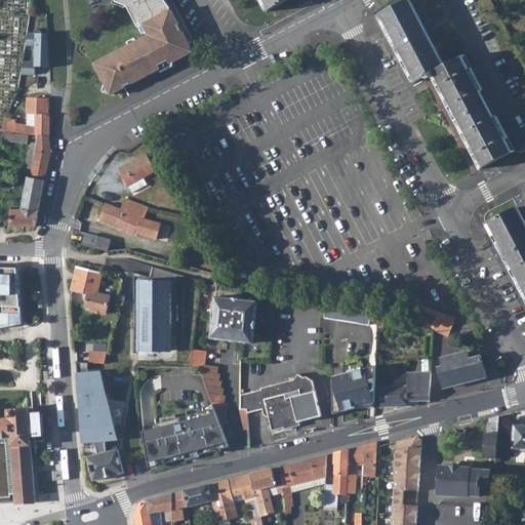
[(101,75),(108,88),(106,91),(114,93),(158,71),(160,66),(169,61),(173,63),(188,55),(191,47),(183,31),(182,32),(177,25),(179,25),(171,10),(168,12),(162,4),(159,0),(117,0),(117,1),(128,6),(139,28),(144,26),(150,37),(136,43),(135,42),(108,56),(109,57),(102,62),(101,75)]
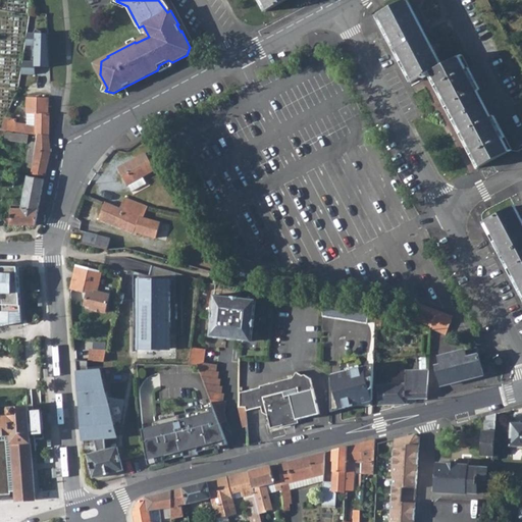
[(258,0),(264,11),(266,9),(284,0),(258,0)]
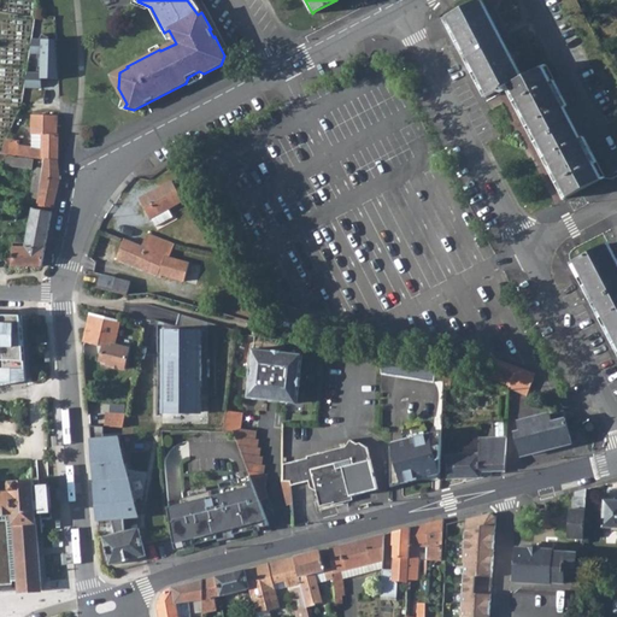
[(446,18),(442,21),(471,75),(483,98),(487,97),(506,87),(565,199),(568,198),(601,180),(542,68),(522,78),(480,0),(447,17),(446,18)]
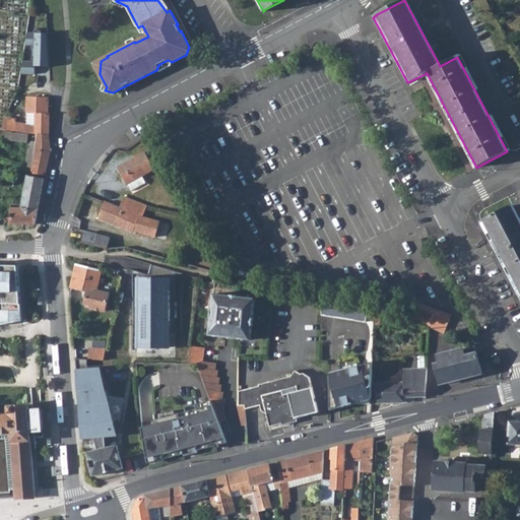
[(37,66),(51,66),(51,33),(28,33),(28,46),(36,46),(36,61),(23,61),(23,73),(37,73),(37,66)]
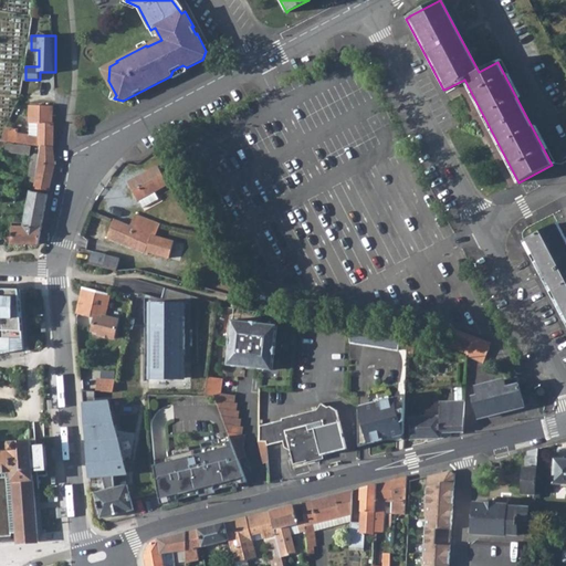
[(10,140),(42,145),(53,146),(53,123),(51,123),(53,104),(31,103),(30,121),(40,121),(40,128),(40,135),(29,134),(11,132),(10,140)]
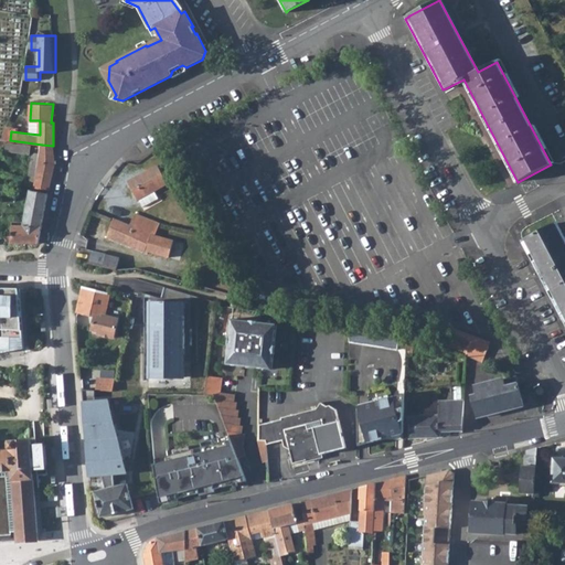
[(13,150),(25,152),(25,145),(14,142),(13,150)]
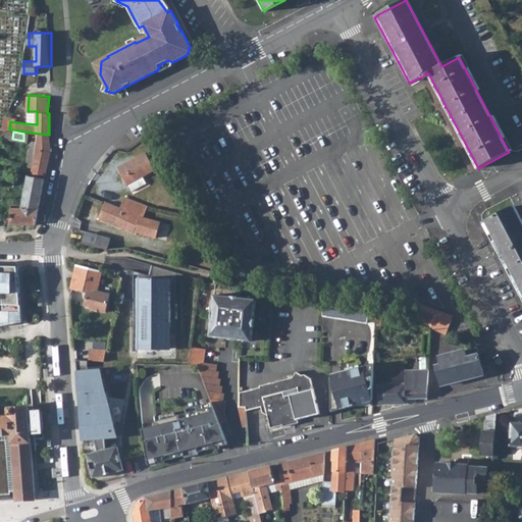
[(23,165),(31,167),(34,168),(33,174),(45,176),(51,151),(49,135),(39,134),(35,157),(28,156),(27,162),(23,161),(23,165)]
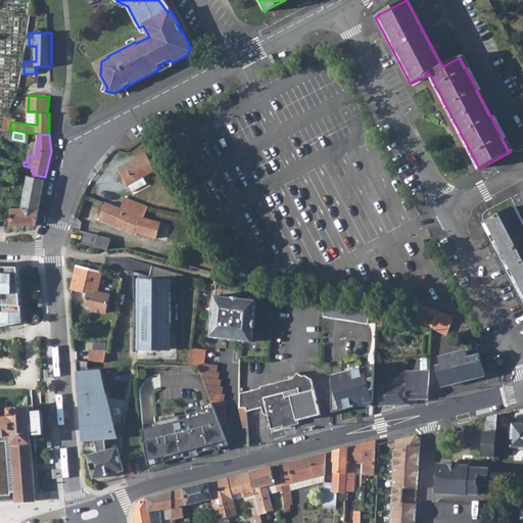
[(146,154),(117,170),(127,187),(132,184),(154,172),(146,154)]
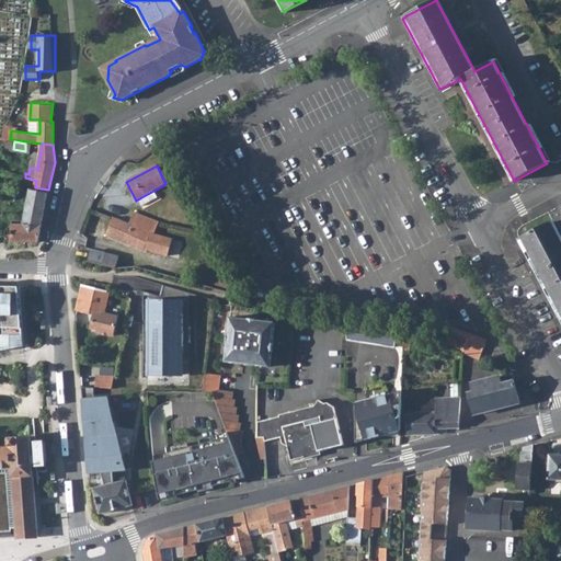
[(23,225),(41,225),(47,193),(31,190),(24,221),(23,225)]
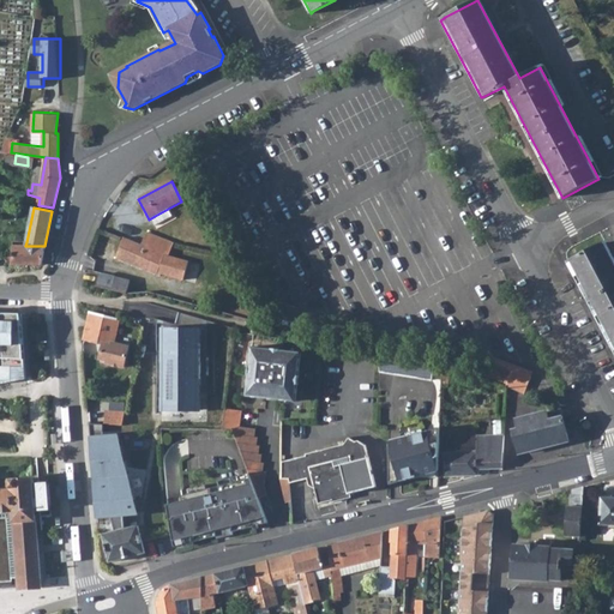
[(125,238),(116,258),(161,276),(162,274),(170,276),(176,258),(167,254),(170,244),(146,234),(142,245),(125,238)]
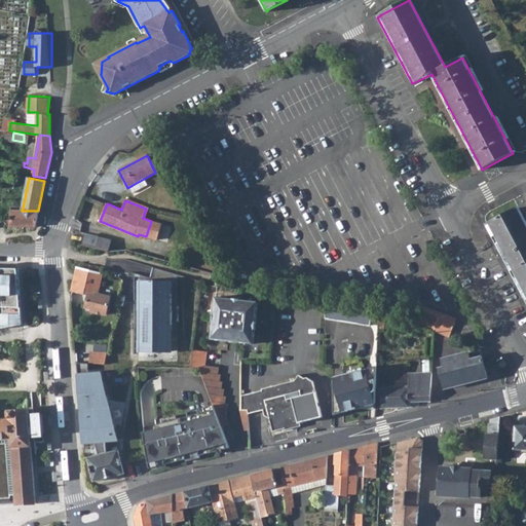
[(488,223),(485,224),(525,301),(525,225),(517,208),(488,223)]
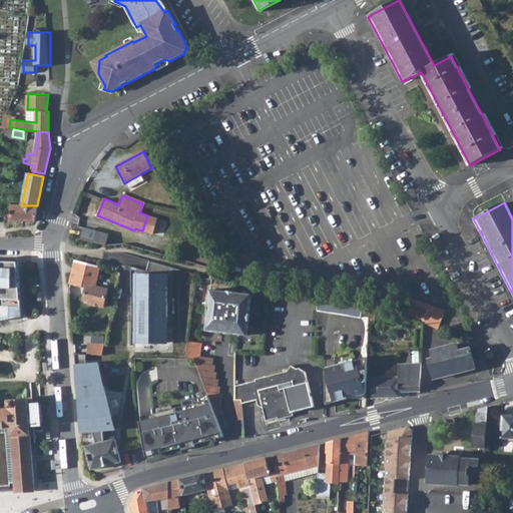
[(10,221),(35,220),(37,205),(21,205),(12,205),(11,213),(10,220),(10,221)]
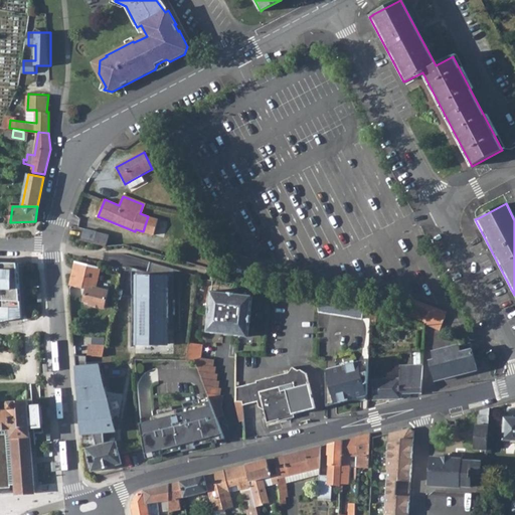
[(354,232),(361,228),(353,212),(345,217),(354,232)]
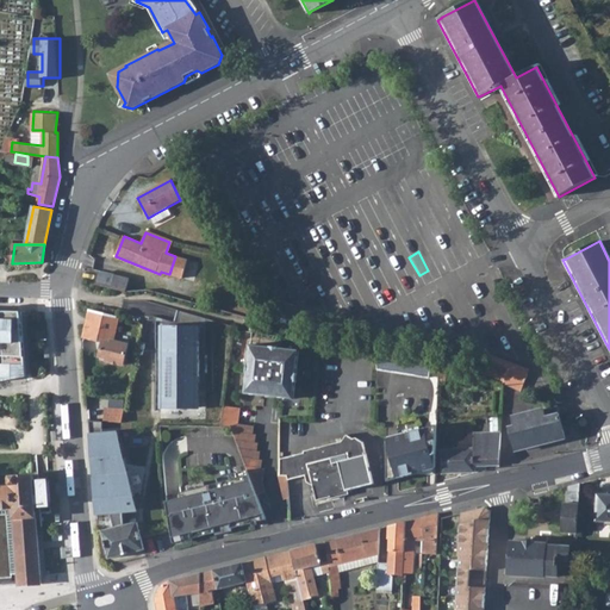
[(98,273),(95,284),(111,287),(113,274),(101,272),(98,273)]
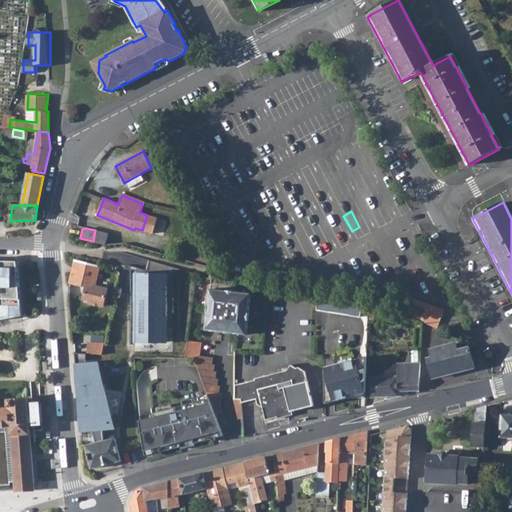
[(95,230),(93,241),(104,244),(106,233),(95,230)]
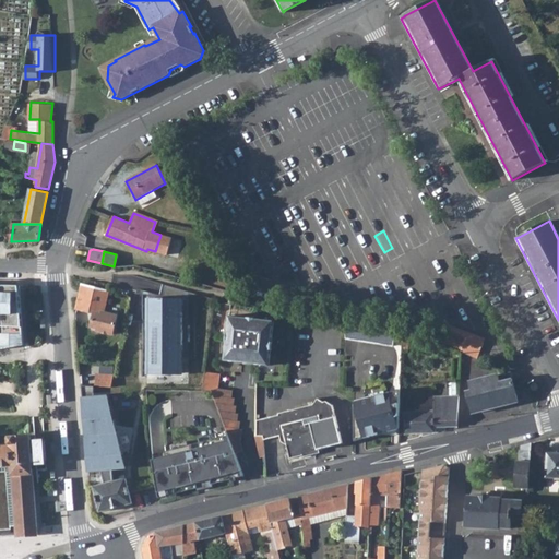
[(87,260),(81,284),(109,292),(114,266),(102,263),(87,260)]
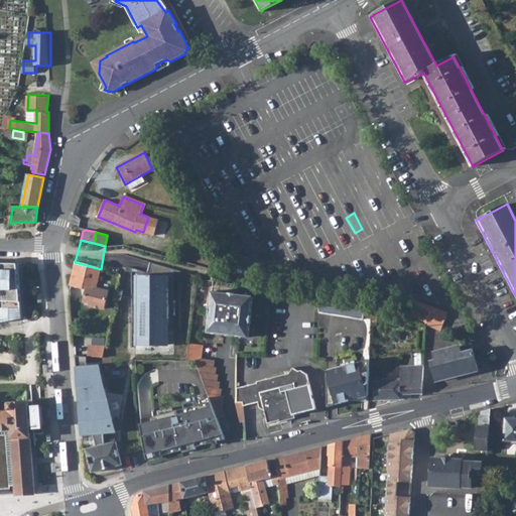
[(419,255),(416,249),(413,251),(410,244),(404,246),(409,258),(419,255)]
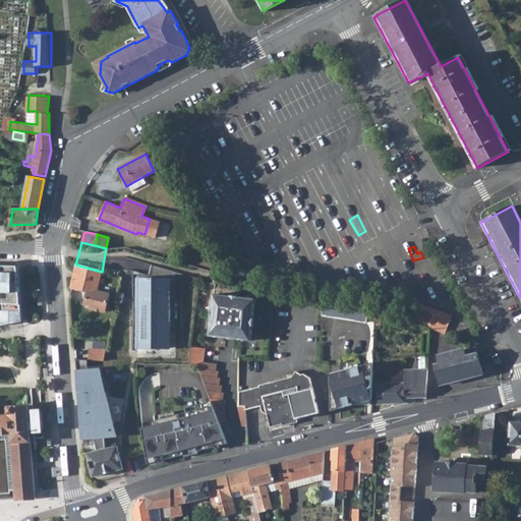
[(75,265),(70,288),(88,292),(85,303),(92,305),(92,308),(105,311),(109,295),(100,292),(100,288),(99,287),(102,272),(75,265)]
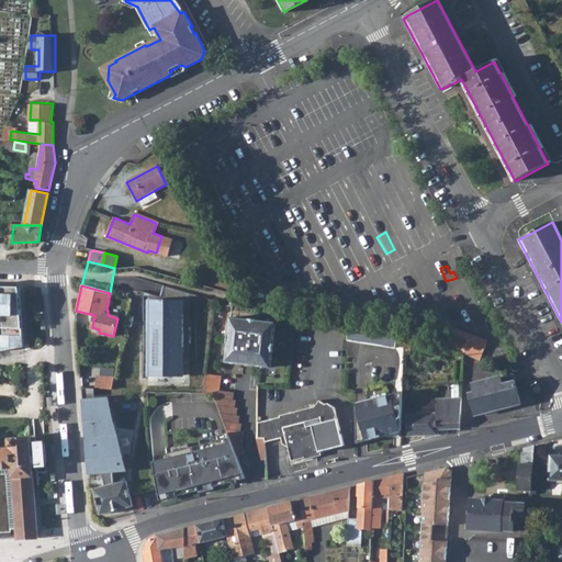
[(0,323),(1,324),(0,351),(24,347),(20,288),(0,287),(0,323)]
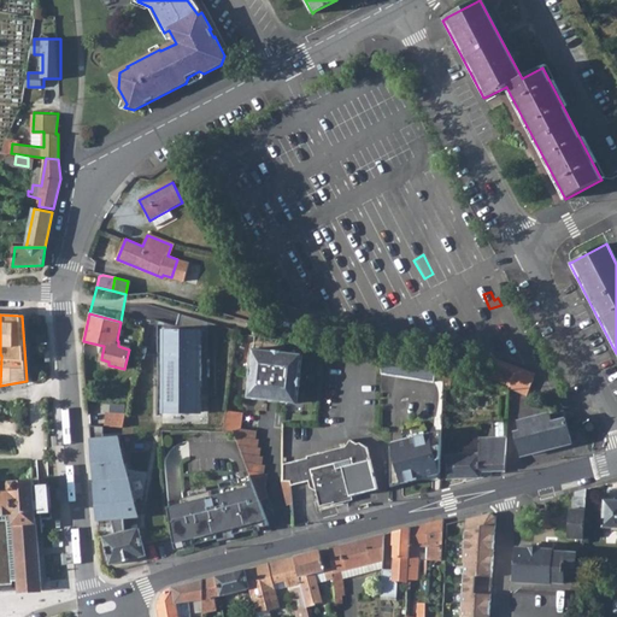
[(163,411),(201,412),(201,333),(164,331),(163,411)]
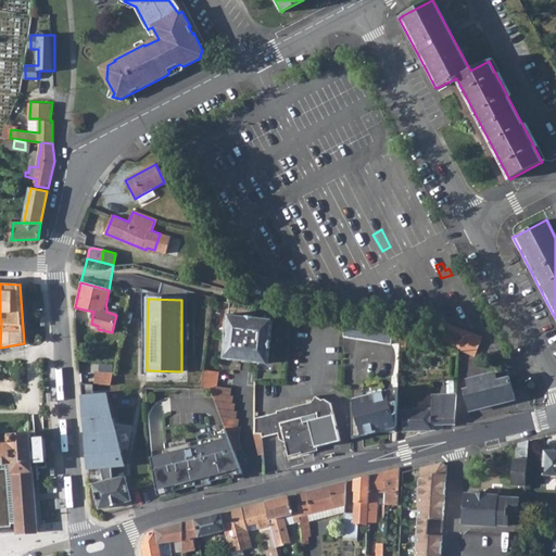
[(224,342),(222,356),(268,362),(269,348),(270,348),(272,339),(270,339),(273,317),(228,312),(225,333),(224,333),(223,341),(224,342)]
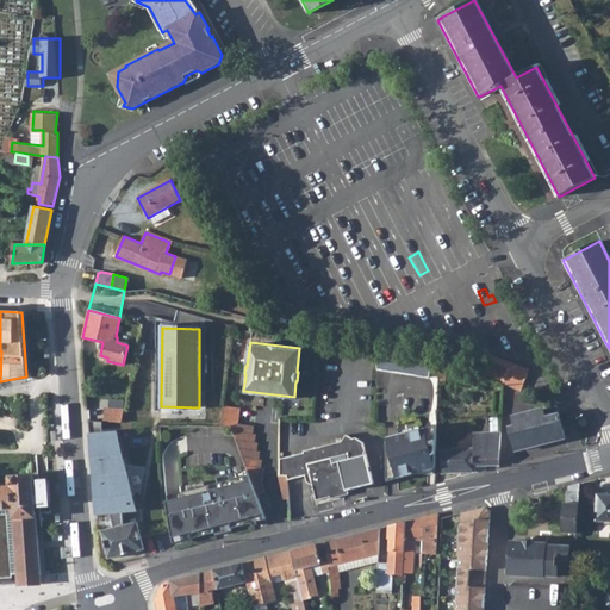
[(433,361),(378,353),(377,369),(429,378),(433,361)]
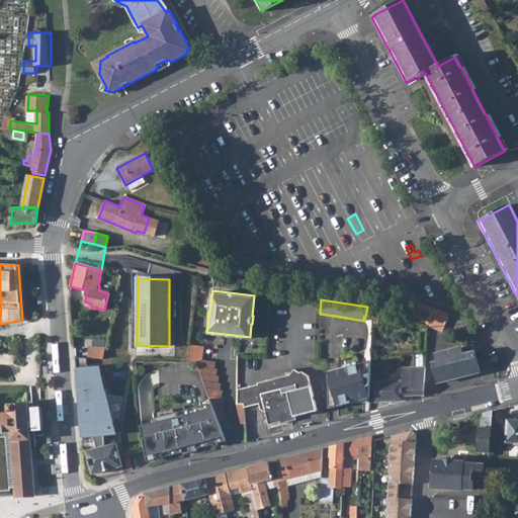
[(446,322),(412,310),(409,317),(428,323),(427,327),(441,334),(446,322)]
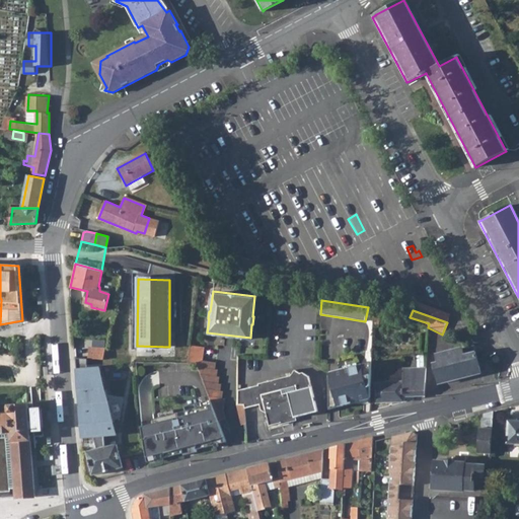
[(192,344),(189,364),(199,368),(212,401),(220,420),(226,417),(224,410),(226,396),(224,396),(225,388),(223,388),(224,381),(221,381),(222,374),(219,374),(219,367),(217,367),(217,361),(204,359),(206,346),(192,344)]
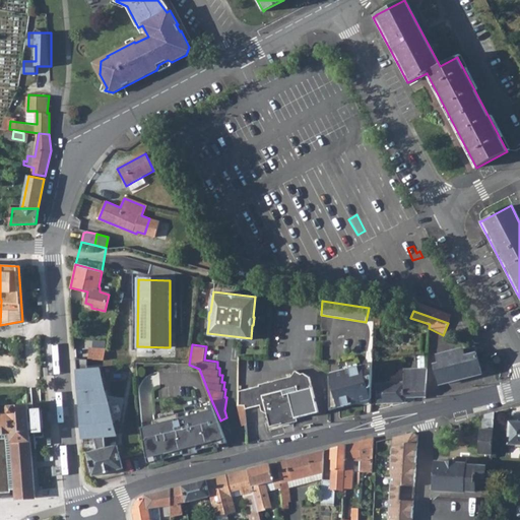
[(478,347),(476,350),(488,356),(490,353),(478,347)]
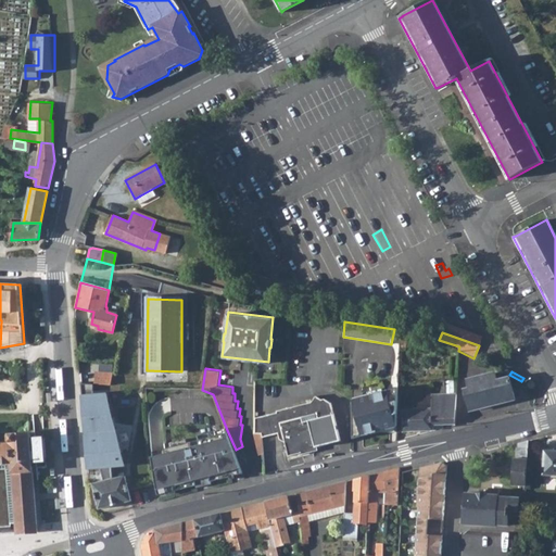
[(95,373),(95,384),(96,384),(112,386),(114,374),(95,373)]
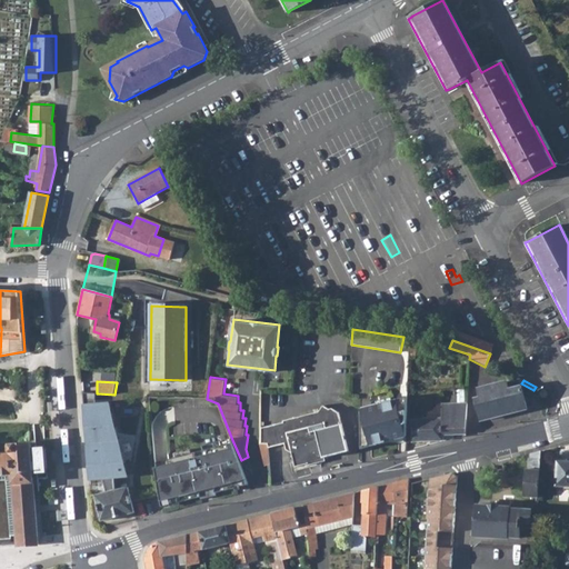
[(522,385),(509,388),(508,381),(479,389),(483,405),(478,406),(482,420),(528,408),(522,385)]
